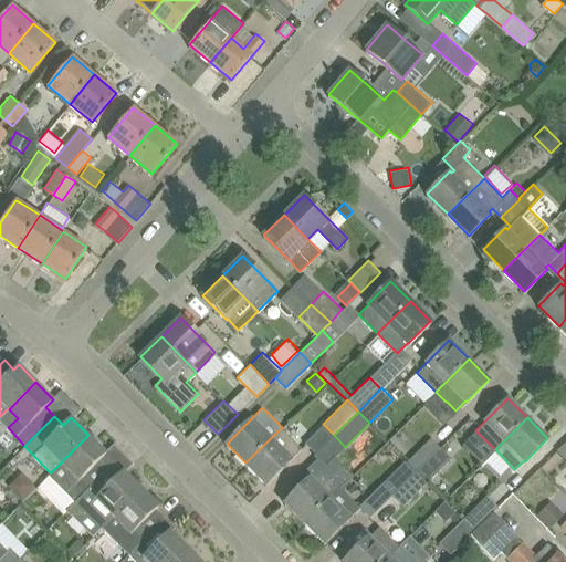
[(301,447),(293,438),(282,427),(245,462),(266,484),(292,458),(291,457),(301,447)]
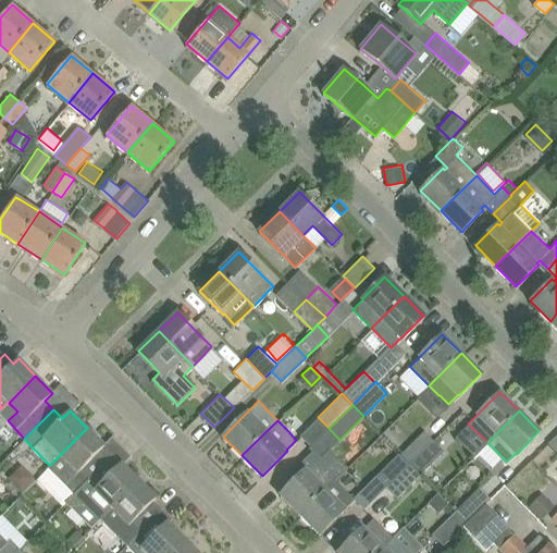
[(87,428),(50,465),(49,465),(47,467),(74,493),(106,462),(97,453),(104,445),(87,428)]
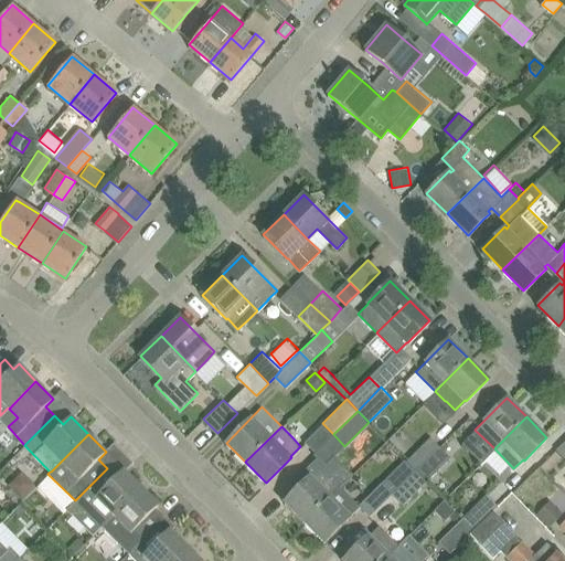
[(416,468),(439,445),(430,436),(407,461),(416,468)]
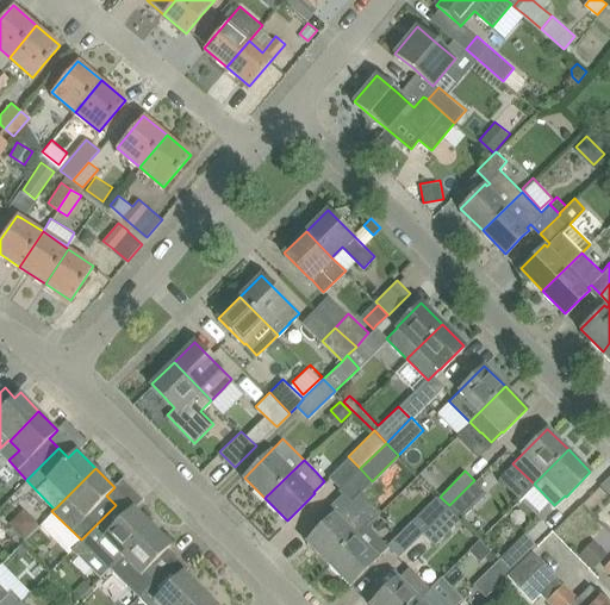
[(485,492),(474,481),(474,480),(449,505),(460,517),(485,492)]
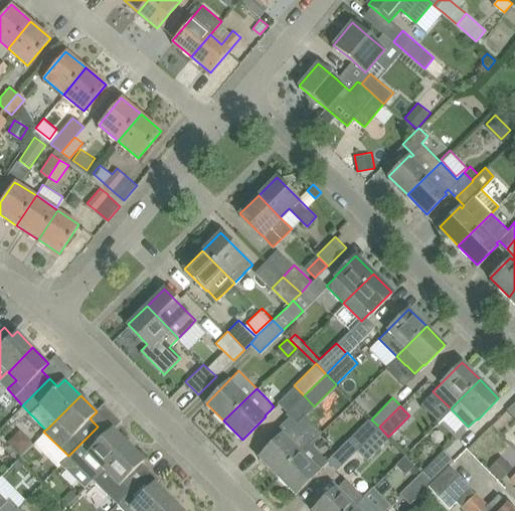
[(336,470),(356,450),(357,449),(379,427),(371,419),(368,417),(327,459),(328,460),(327,462),(336,470)]
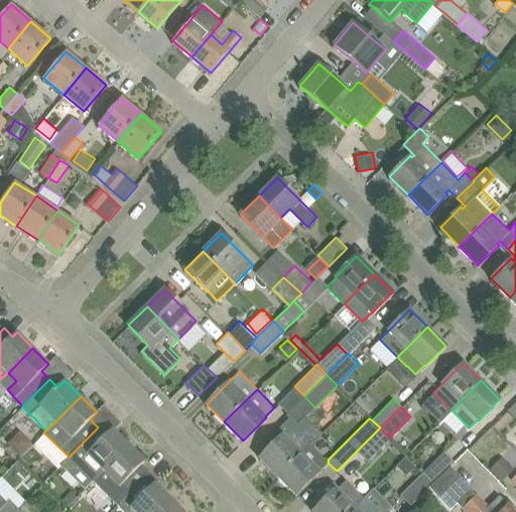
[(260,458),(278,476),(310,443),(301,433),(299,435),(290,426),(274,443),(260,458)]
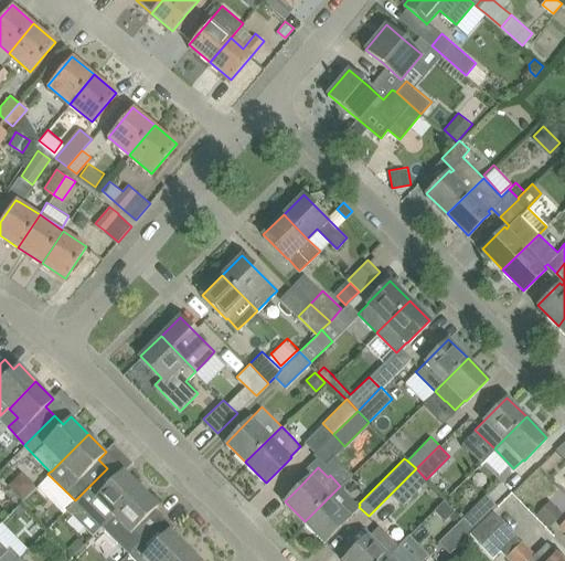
[(75,500),(66,508),(71,512),(86,510),(102,527),(103,526),(141,487),(124,469),(116,477),(107,468),(75,500)]
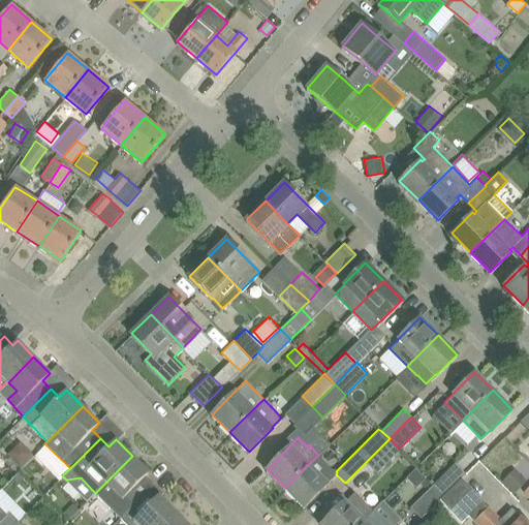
[(390,438),(367,461),(377,472),(399,449),(390,438)]
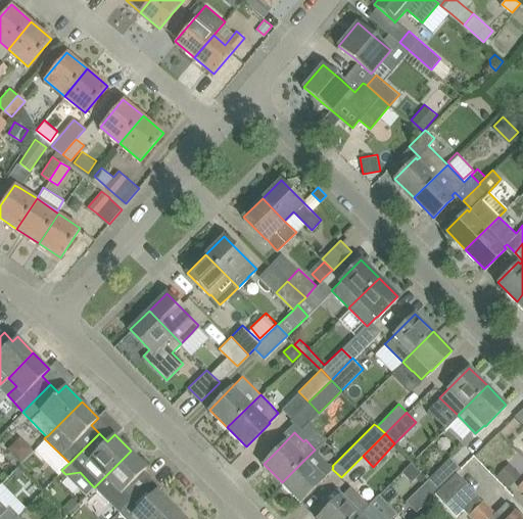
[(9,446),(22,459),(33,446),(20,434),(9,446)]
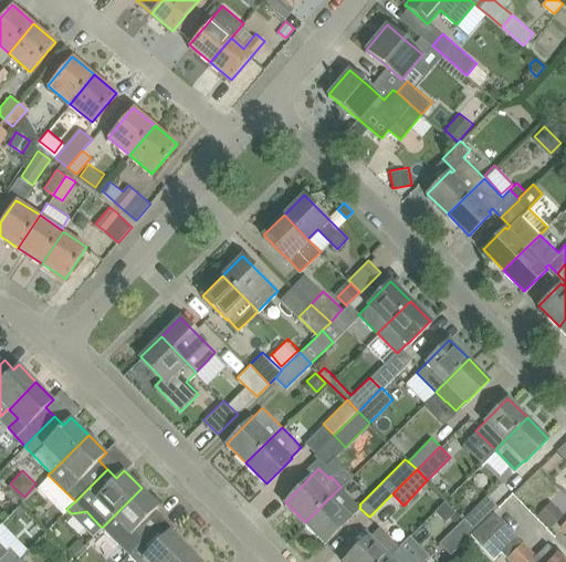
[(360,506),(359,505),(341,487),(305,522),(325,542),(341,527),(359,508),(360,506)]
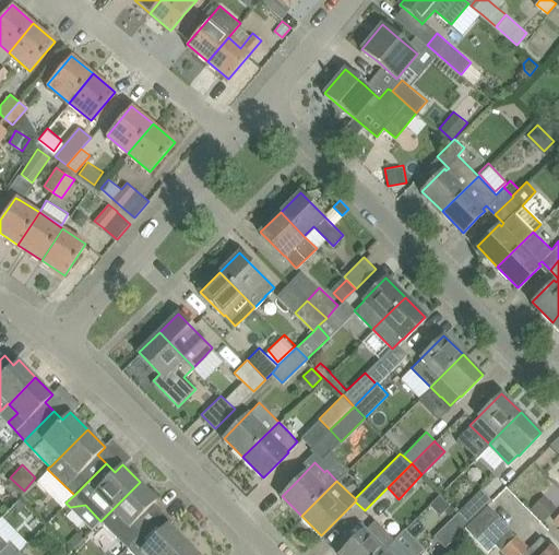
[(128,546),(159,515),(163,510),(154,502),(156,499),(140,482),(102,520),(128,546)]
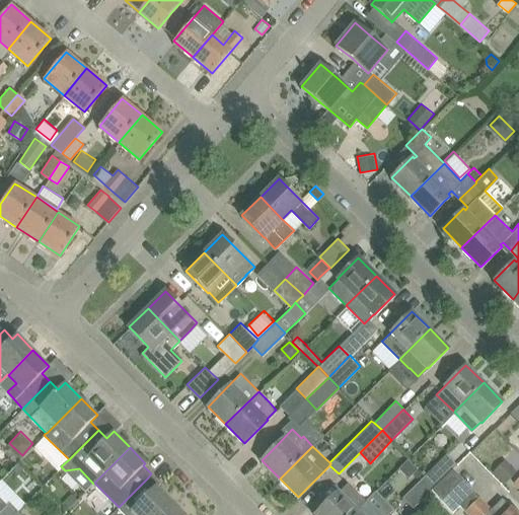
[(436,484),(452,467),(457,462),(447,451),(426,473),(436,484)]
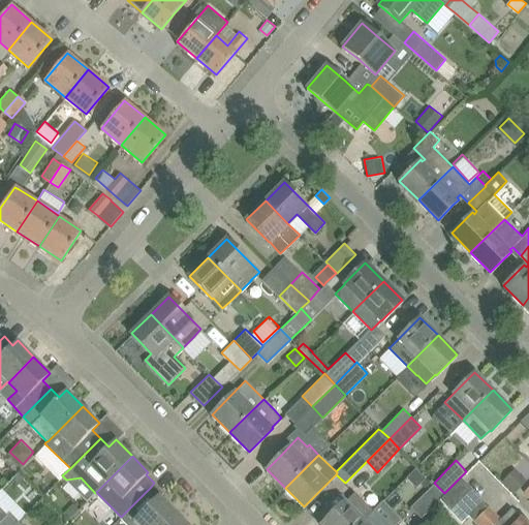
[(515,467),(502,480),(514,492),(526,479),(515,467)]
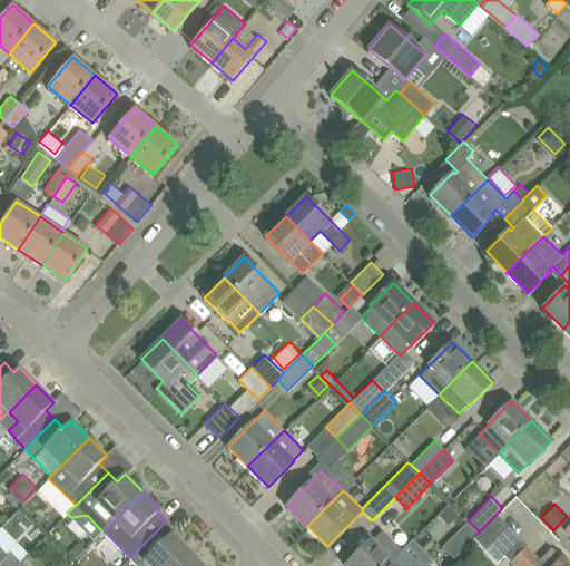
[(13,514),(18,518),(22,518),(27,515),(20,507),(13,514)]
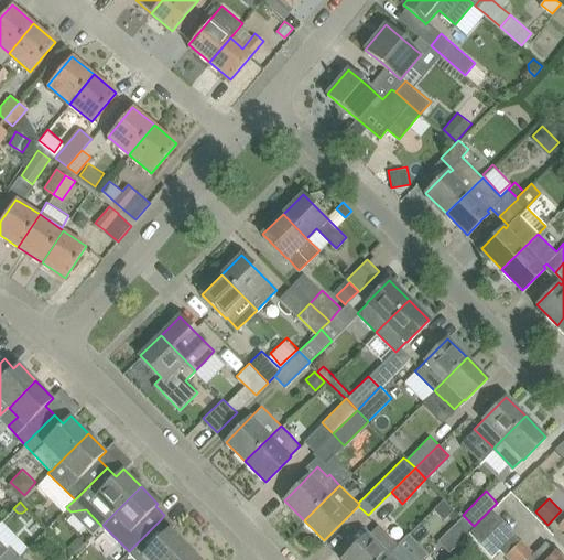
[(503,520),(491,508),(474,526),(464,536),(469,541),(474,537),(480,544),(503,520)]
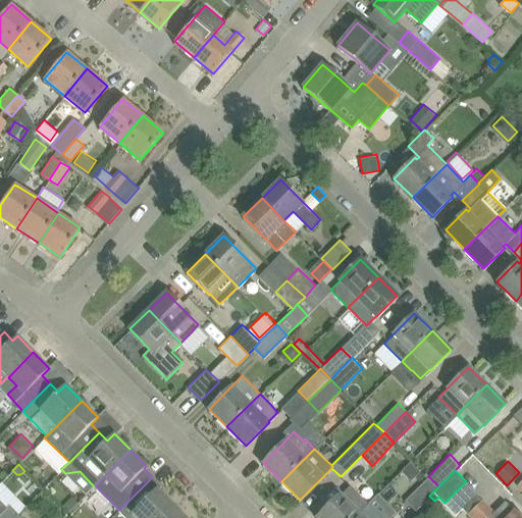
[(438,486),(428,476),(405,501),(415,511),(429,496),(438,486)]
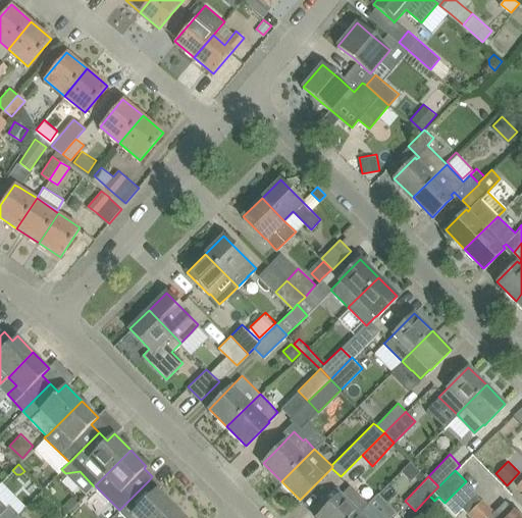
[(2,479),(0,480),(0,495),(17,511),(27,502),(2,479)]
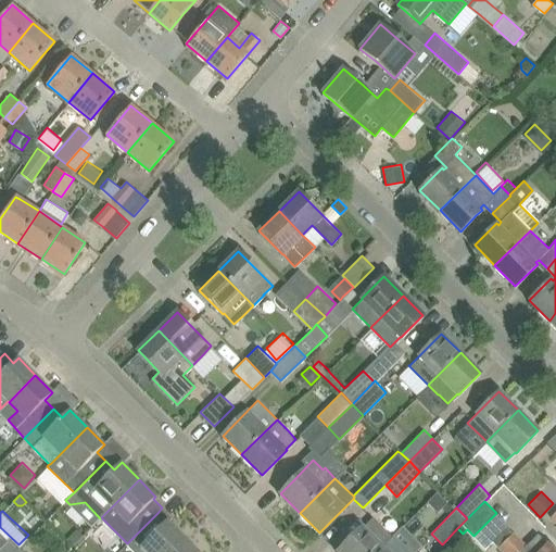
[(169,551),(185,538),(159,512),(127,543),(135,551),(169,551)]
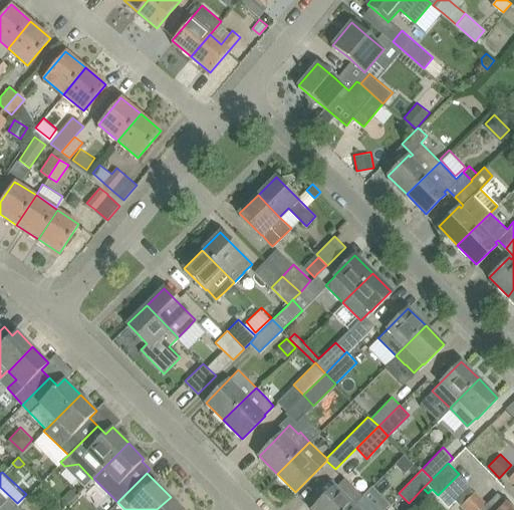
[(469,485),(459,474),(438,495),(448,506),(454,500),(462,492),(469,485)]
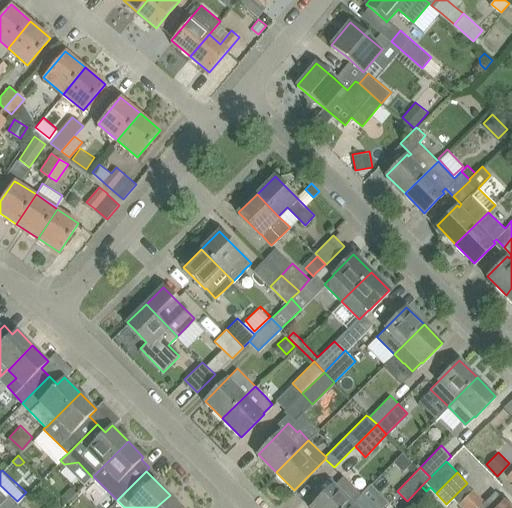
[(311,507),(344,507),(361,492),(351,482),(343,474),(325,493),(311,507)]
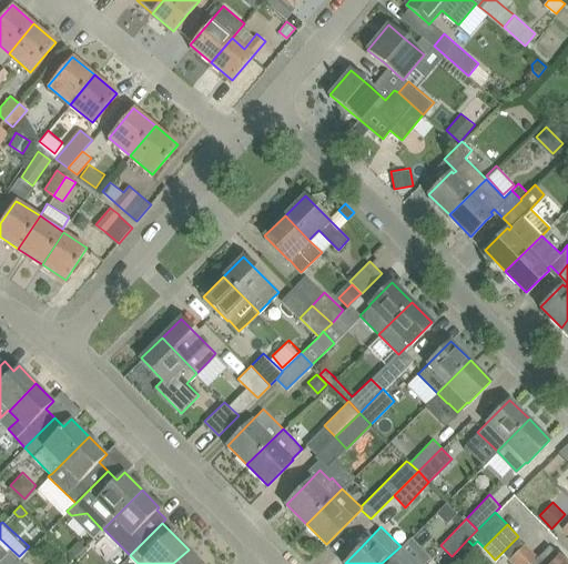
[(0,563),(13,563),(20,559),(10,549),(7,551),(0,543),(0,563)]
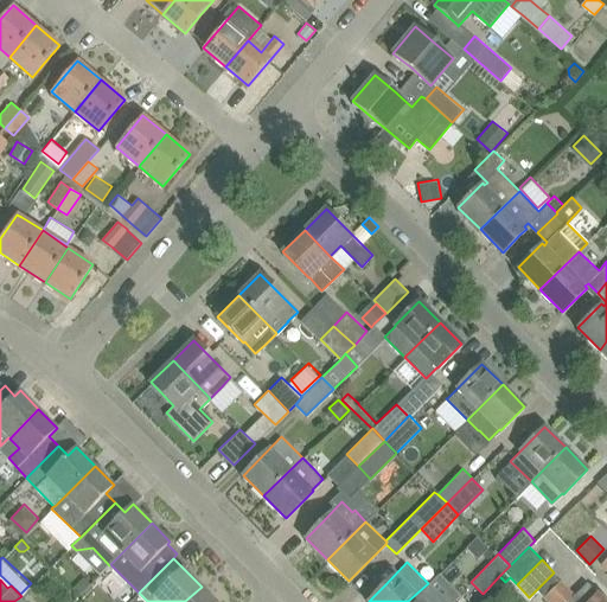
[(574,594),(561,580),(553,588),(567,601),(606,601),(606,600),(587,581),(574,594)]
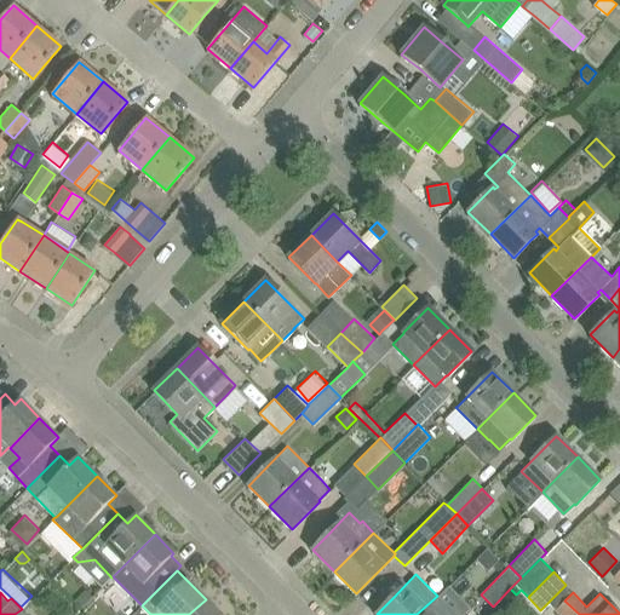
[(557,593),(547,603),(560,614),(578,614),(579,614),(564,601),(557,593)]
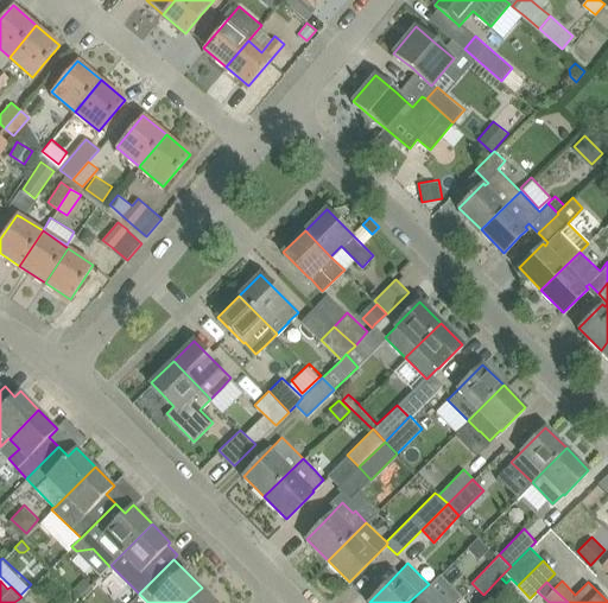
[(448,602),(441,596),(441,597),(429,584),(409,602),(448,602)]
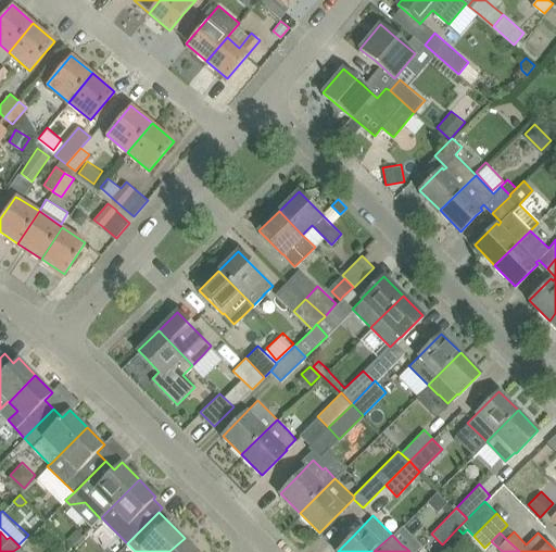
[(199,551),(185,538),(169,551),(199,551)]
